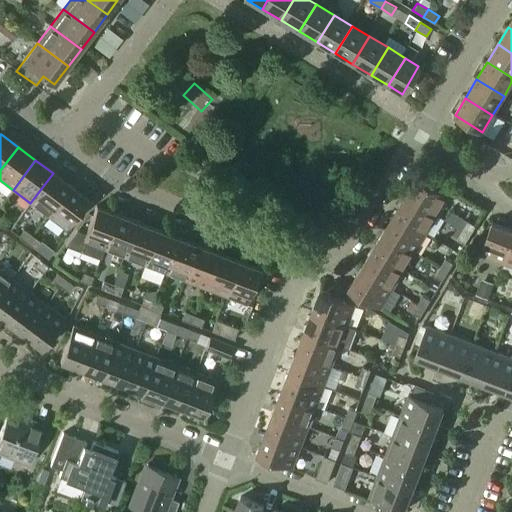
[(53,173),(30,203),(47,216),(70,186),(53,173)]
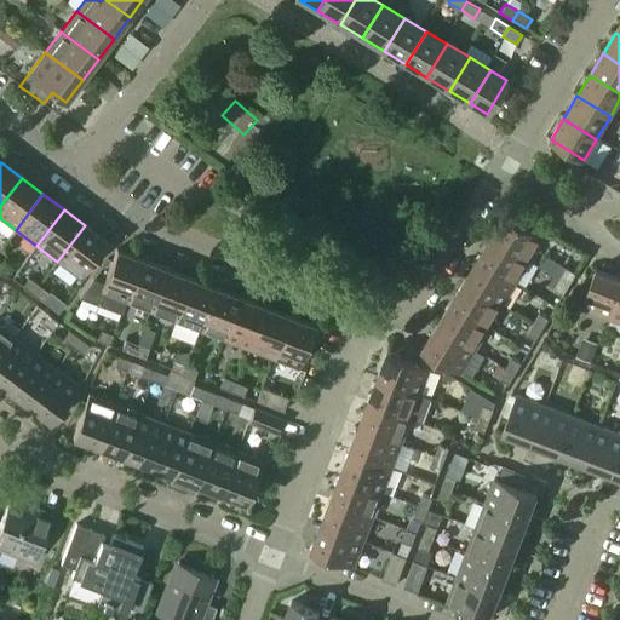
[(530,260),(545,237),(505,213),(492,236),(530,260)]
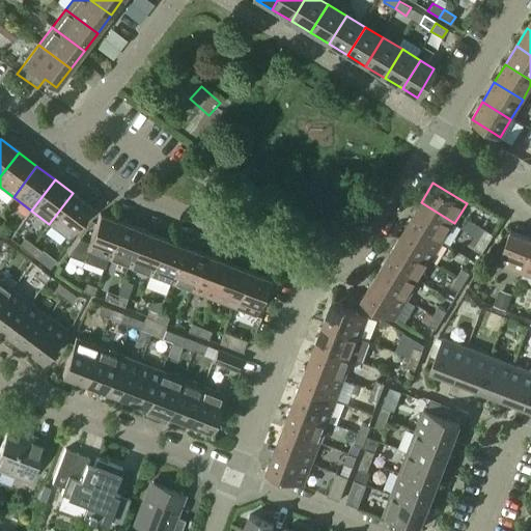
[(91,206),(73,193),(49,224),(67,238),(91,206)]
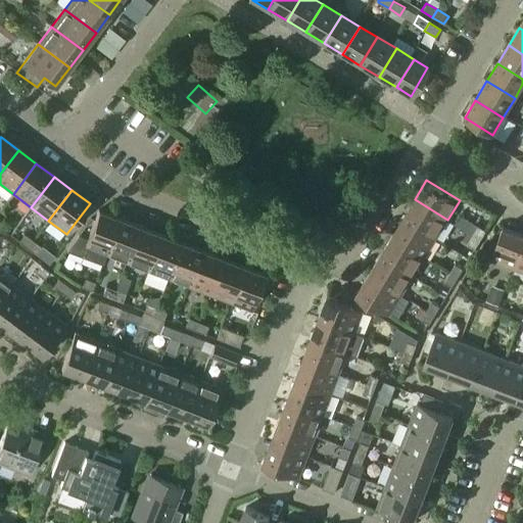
[(436,238),(447,220),(415,199),(402,219),(436,238)]
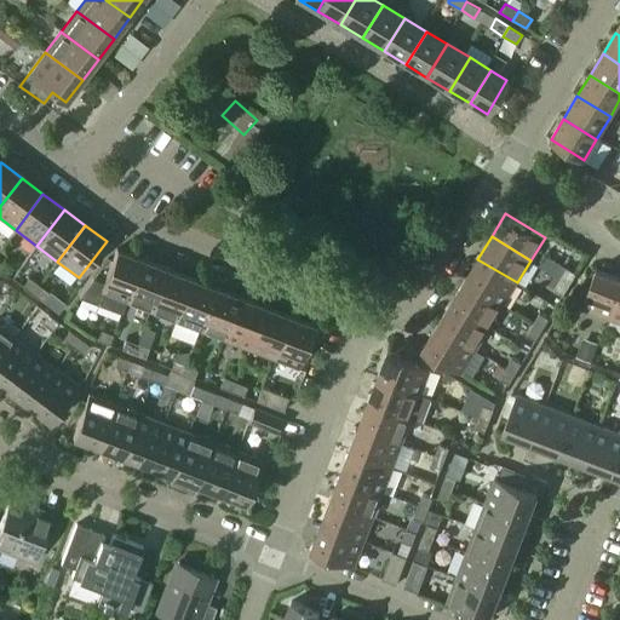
[(125,302),(142,259),(116,250),(103,285),(93,280),(80,297),(121,314),(125,302)]
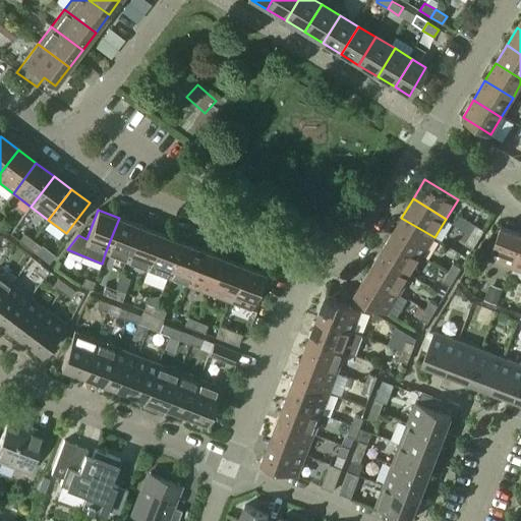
[(126,262),(139,226),(119,218),(105,253),(126,262)]
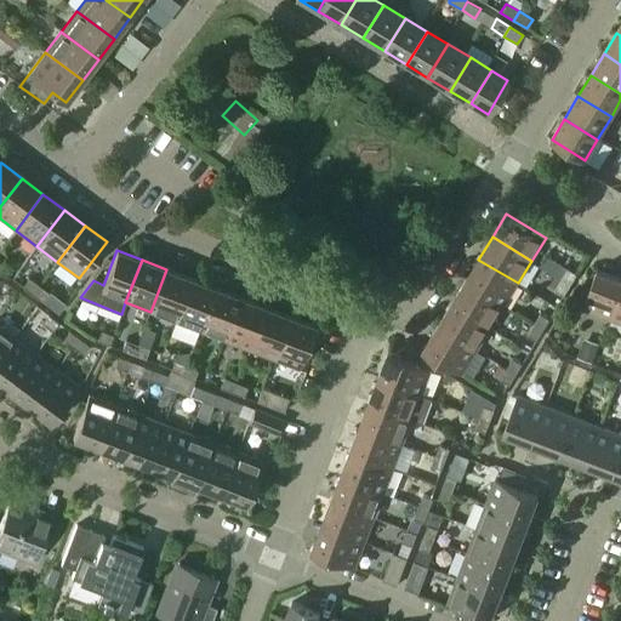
[(503,306),(518,283),(478,260),(465,281),(503,306)]
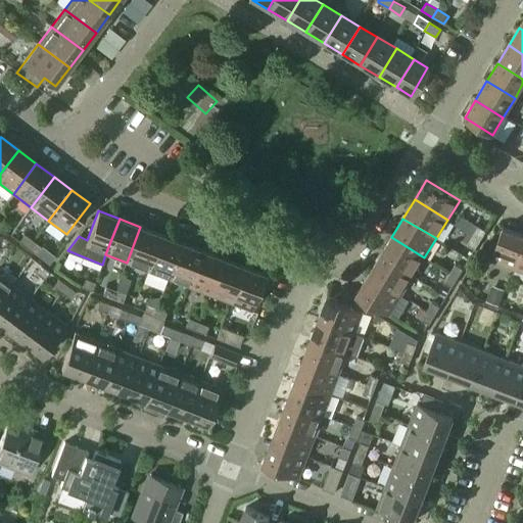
[(480,240),(486,231),(478,226),(473,235),(480,240)]
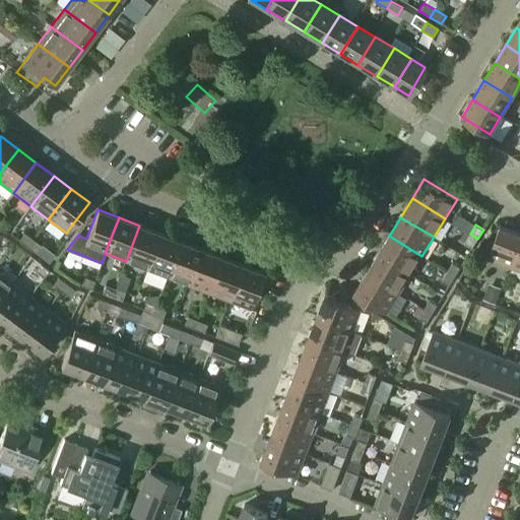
[(146,269),(159,233),(139,225),(126,261),(146,269)]
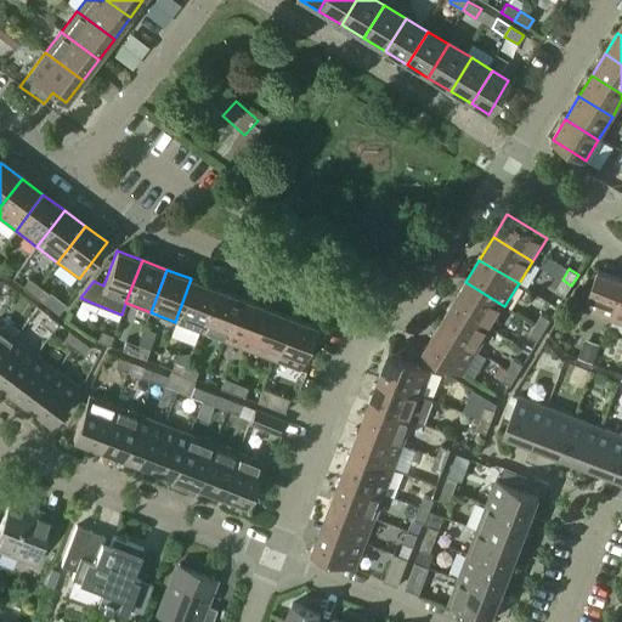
[(610,318),(621,286),(621,278),(599,271),(584,309),(610,318)]
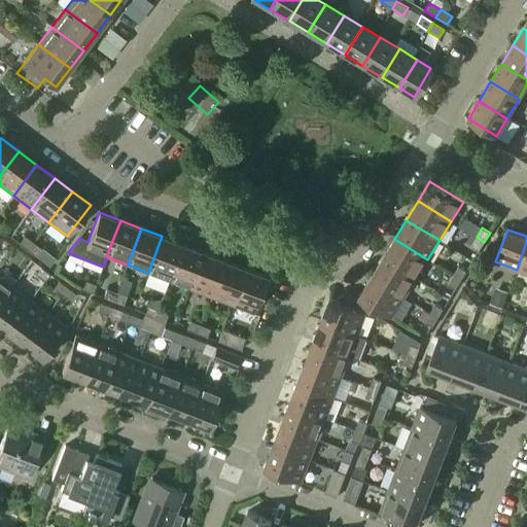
[(25,236),(19,243),(28,250),(33,243),(25,236)]
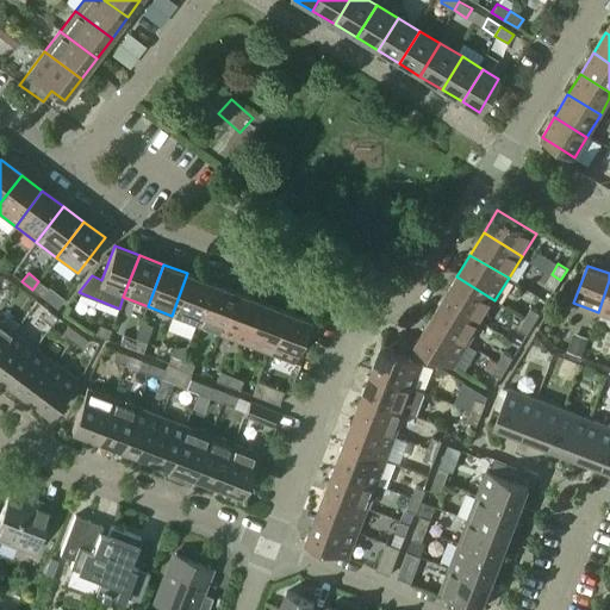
[(195,325),(212,282),(187,273),(172,316),(195,325)]
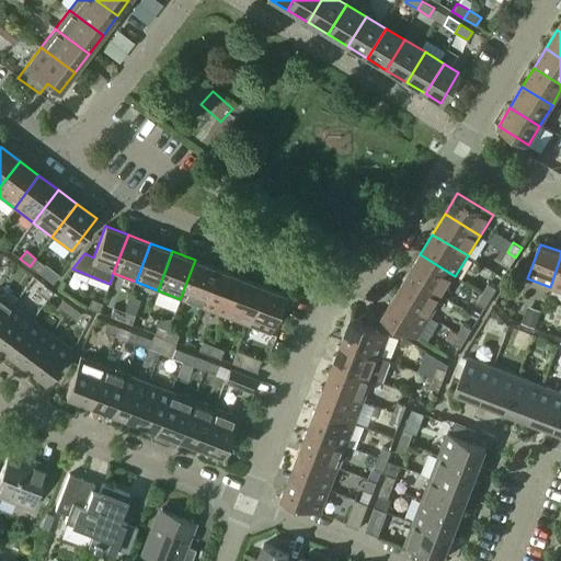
[(510,267),(515,258),(507,252),(502,262),(510,267)]
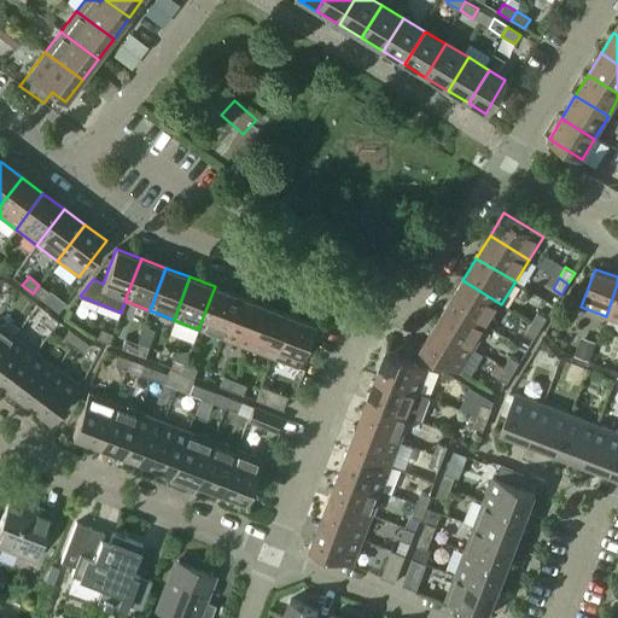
[(488,326),(501,304),(462,280),(449,303),(488,326)]
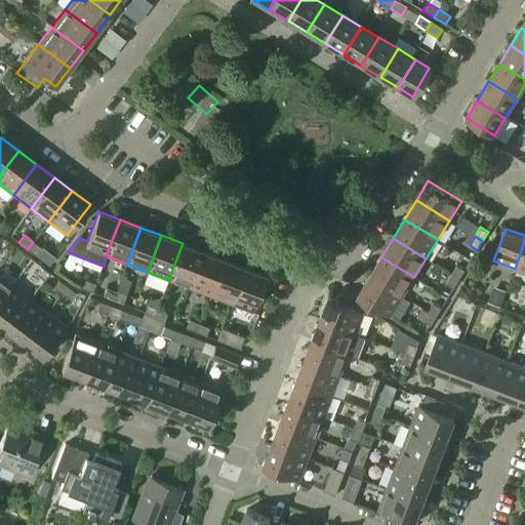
[(524,273),(524,241),(515,269),(524,273)]
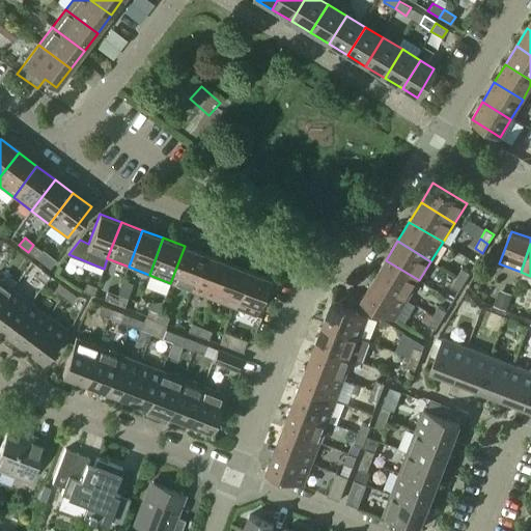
[(42,251),(33,245),(28,252),(36,258),(42,251)]
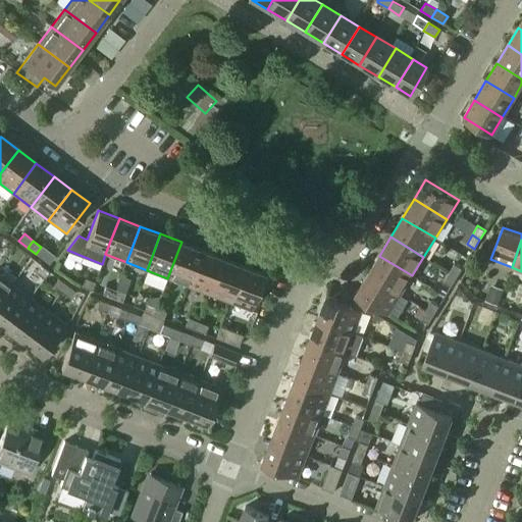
[(189,285),(202,250),(181,242),(167,278),(189,285)]
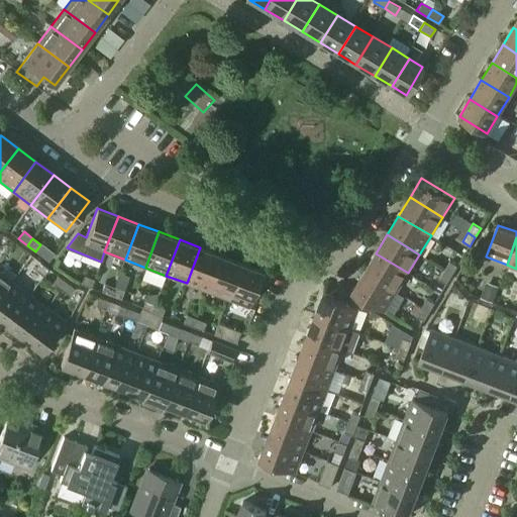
[(207,291),(220,255),(200,247),(187,283),(207,291)]
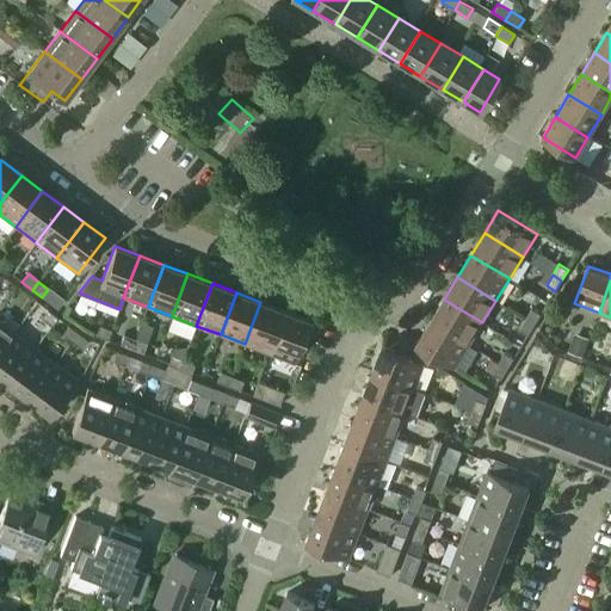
[(469,345),(482,322),(444,300),(431,321),(469,345)]
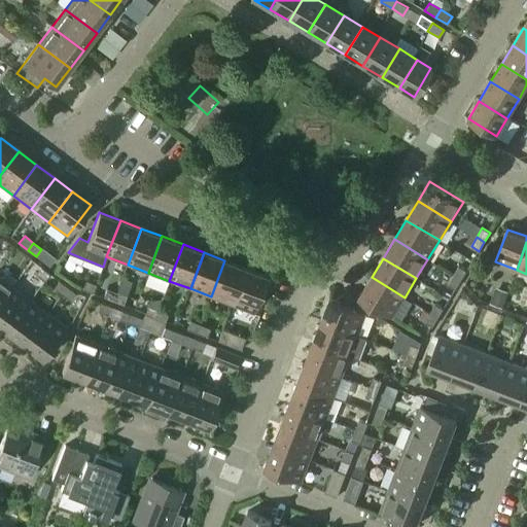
[(232,305),(246,269),(224,260),(211,296),(232,305)]
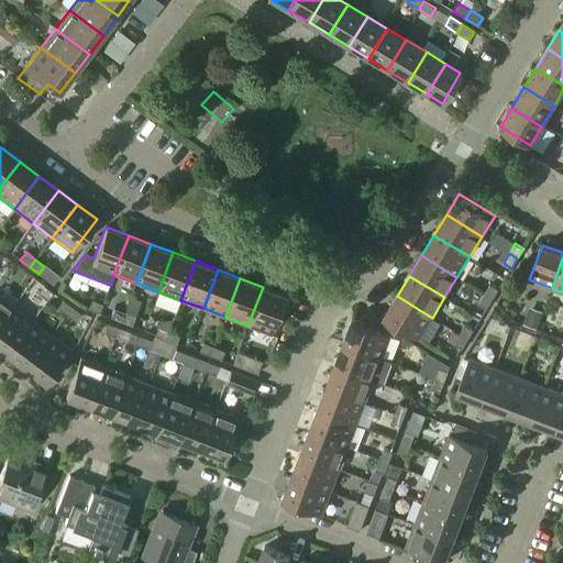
[(493,299),(498,289),(490,284),(484,294),(493,299)]
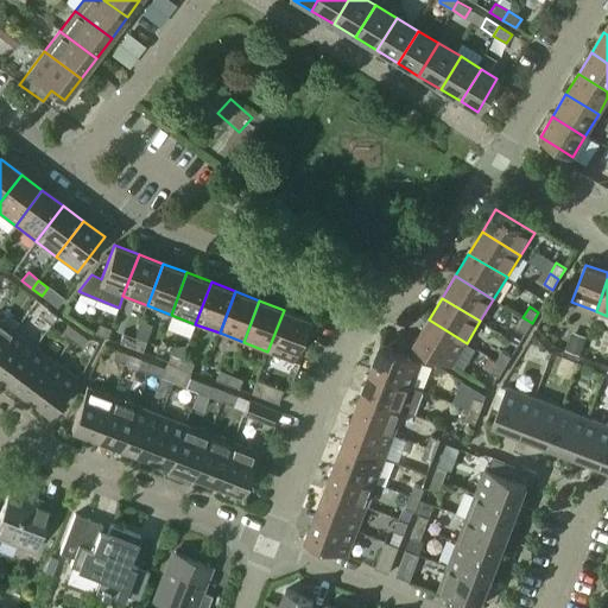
[(51,324),(57,316),(48,309),(40,317),(51,324)]
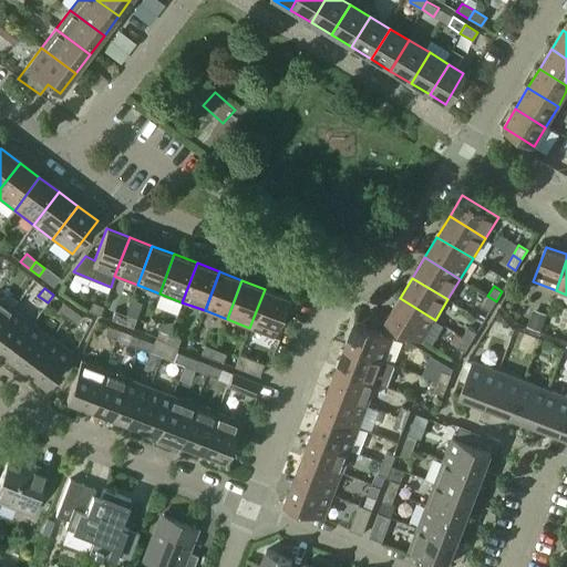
[(288,298),(265,289),(249,328),(272,337),(288,298)]
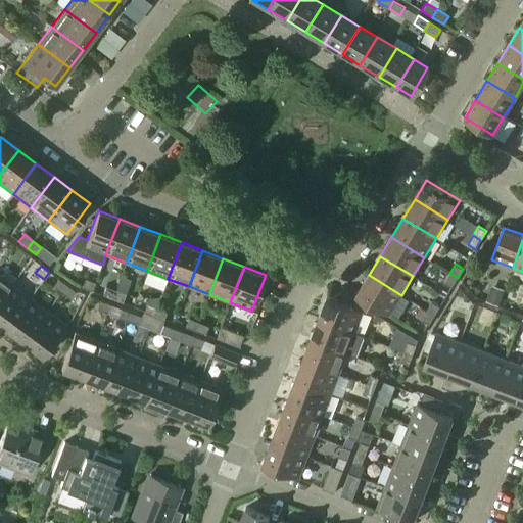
[(453,287),(458,278),(449,273),(444,282),(453,287)]
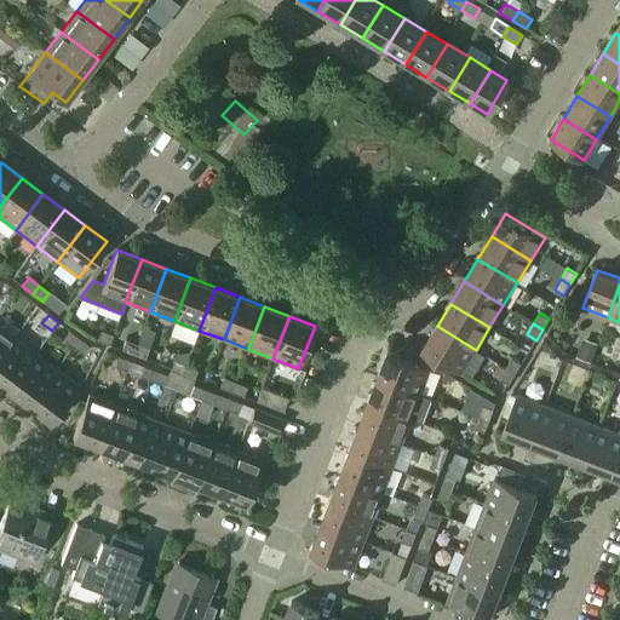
[(461,373),(476,350),(437,326),(423,349),(461,373)]
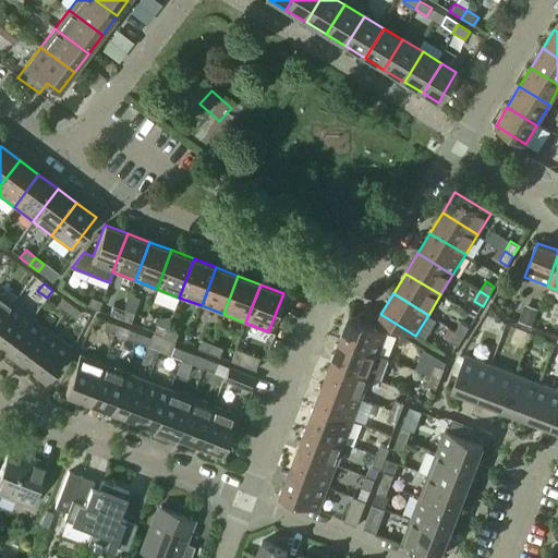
[(0,319),(12,304),(0,294),(0,319)]
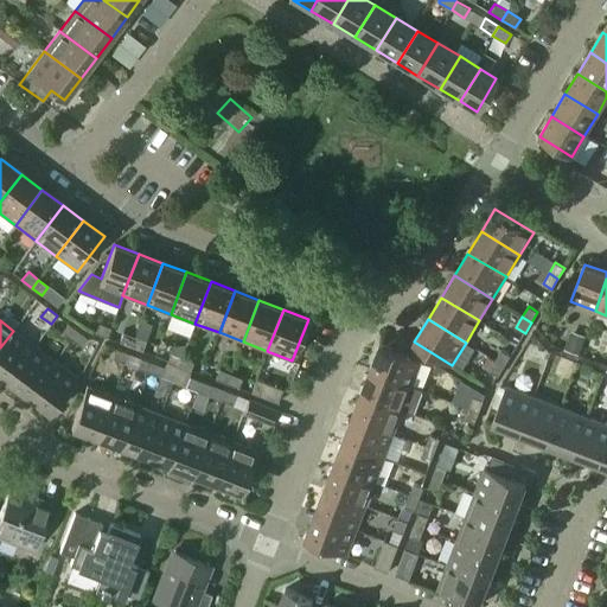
[(71,339),(77,331),(68,324),(61,332),(71,339)]
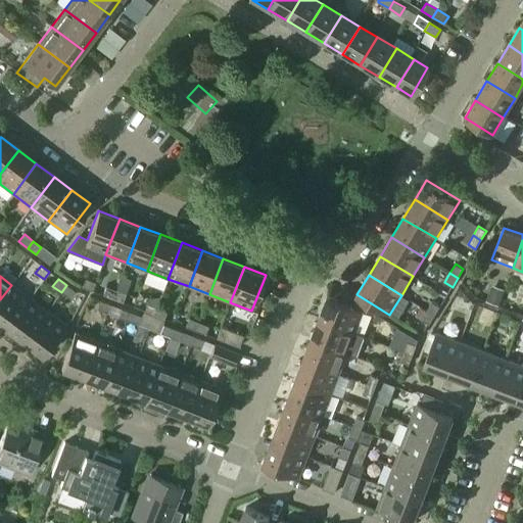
[(85,279),(82,287),(92,291),(95,283),(85,279)]
